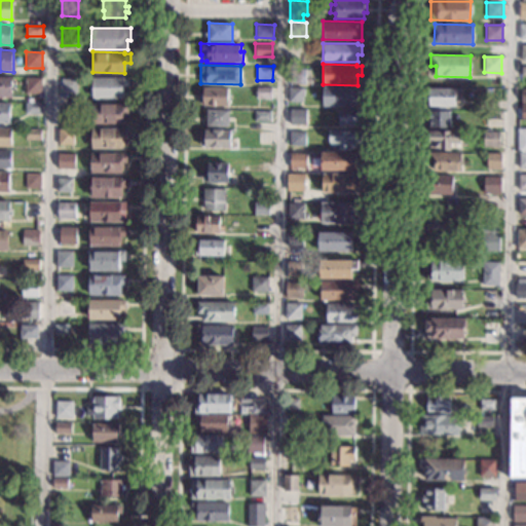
[(311,84),(290,83),(291,69),(311,69),(311,84)]
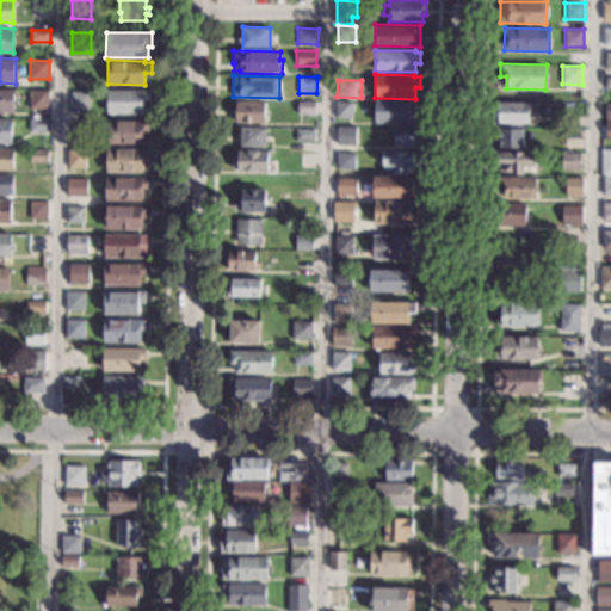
[(0,90),(16,90),(14,113),(0,113),(0,90)]
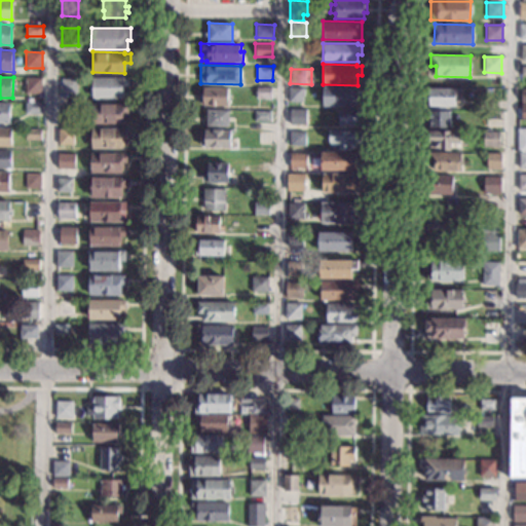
[(129,78),(128,88),(123,88),(123,98),(91,97),(91,77),(129,78)]
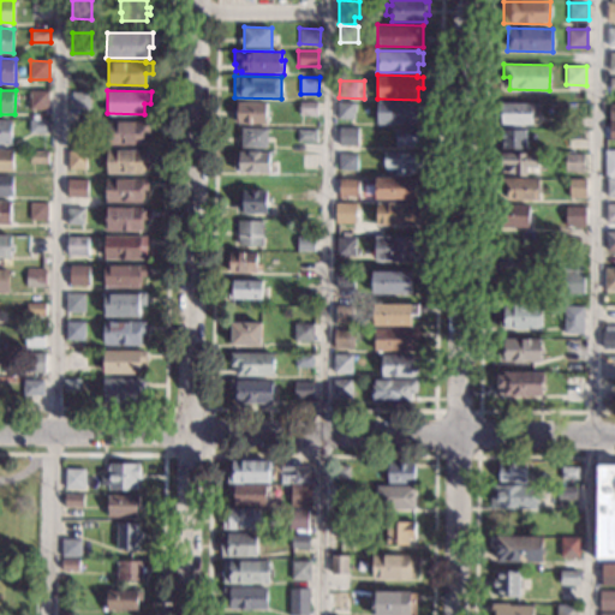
[(49,109),(29,108),(29,91),(49,91),(49,109)]
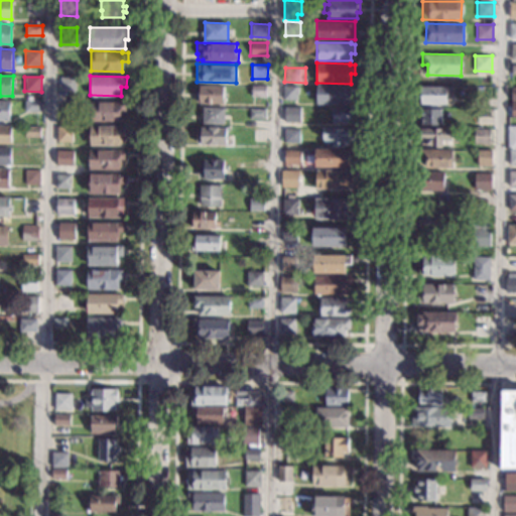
[(76,92),(59,92),(60,77),(76,78),(76,92)]
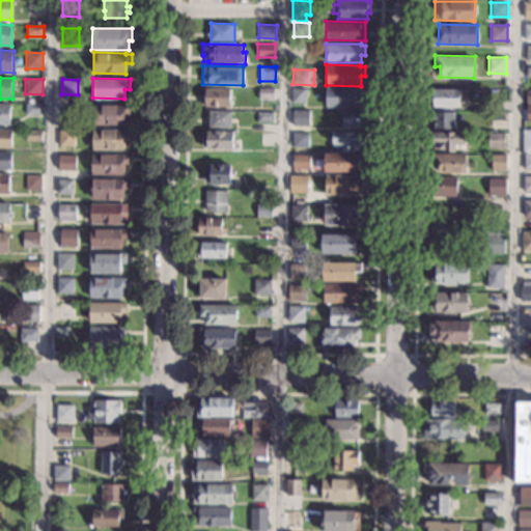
[(274,100),(258,100),(258,87),(275,88),(274,100)]
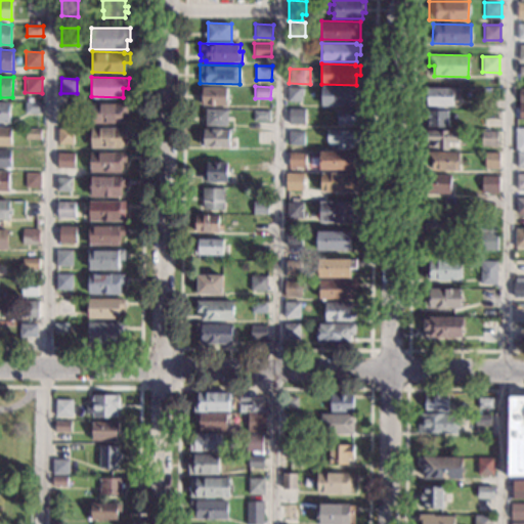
[(360,96),(355,96),(355,105),(321,104),(321,86),(360,86),(360,96)]
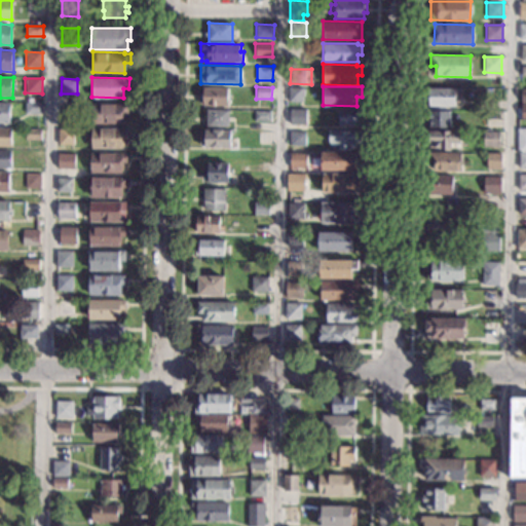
[(228,87),(228,106),(202,105),(203,87),(228,87)]
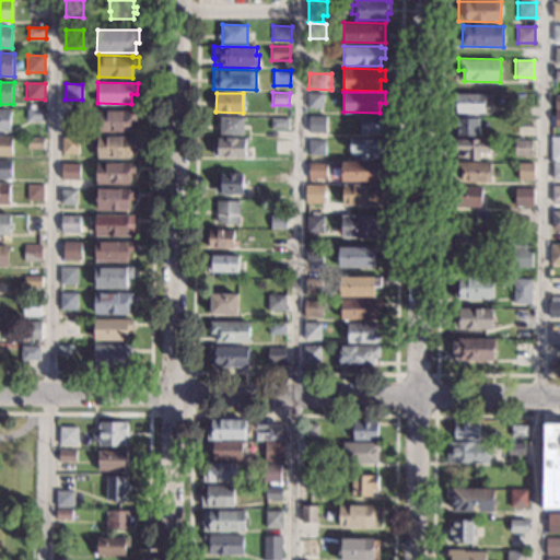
[(485,94),(490,94),(489,107),(485,107),(485,113),(455,113),(455,106),(453,106),(453,97),(456,97),(456,93),(485,93),(485,94)]
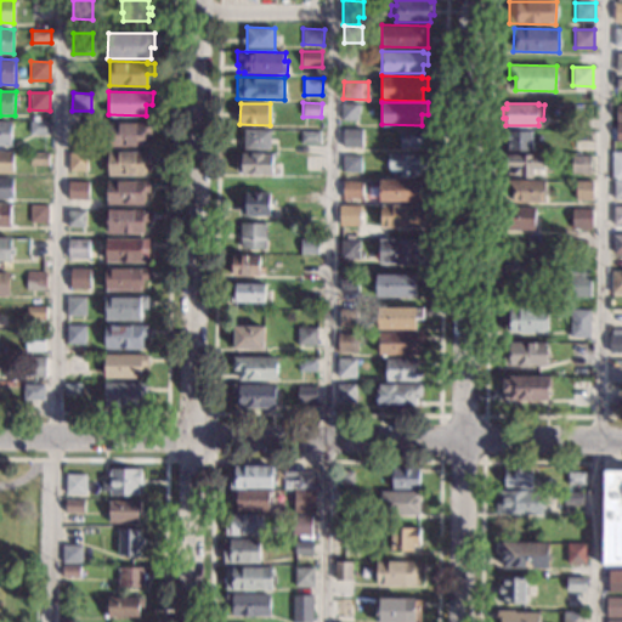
[(357,120),(341,119),(341,105),(358,105),(357,120)]
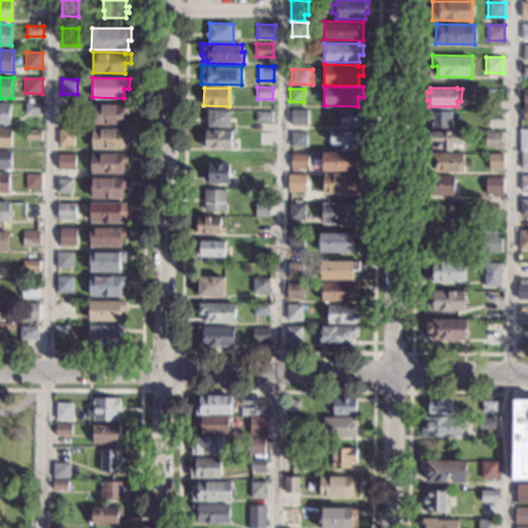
[(0,102),(10,103),(10,125),(0,124),(0,102)]
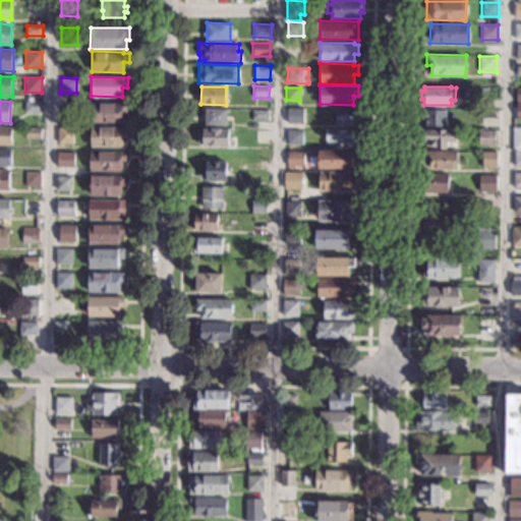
[(42,113),(24,112),(25,101),(42,102),(42,113)]
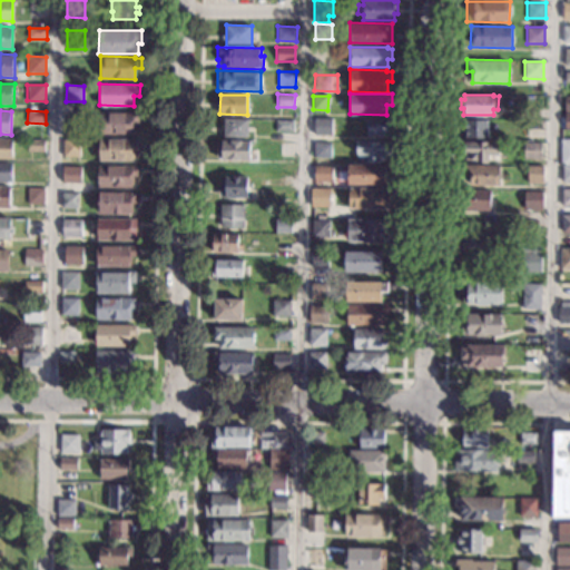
[(139,125),(134,125),(134,135),(99,135),(100,111),(139,112),(139,125)]
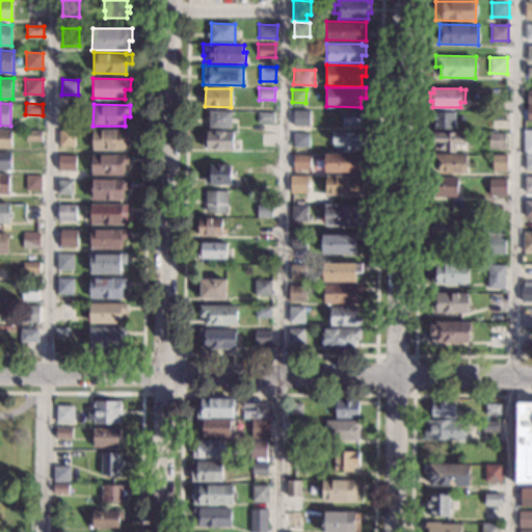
[(232,129),(209,128),(209,110),(232,111),(232,129)]
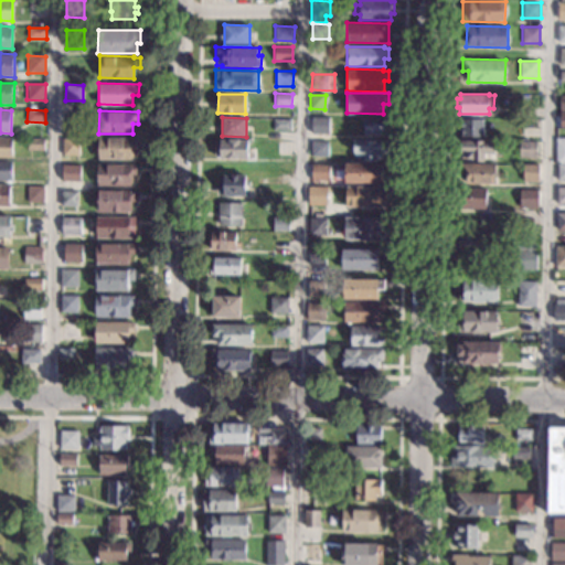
[(328,134),(312,134),(312,117),(329,117),(328,134)]
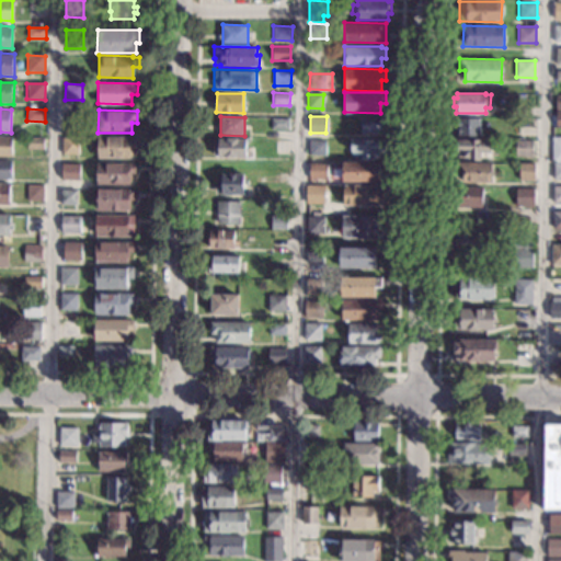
[(384,135),(362,135),(362,116),(384,116),(384,135)]
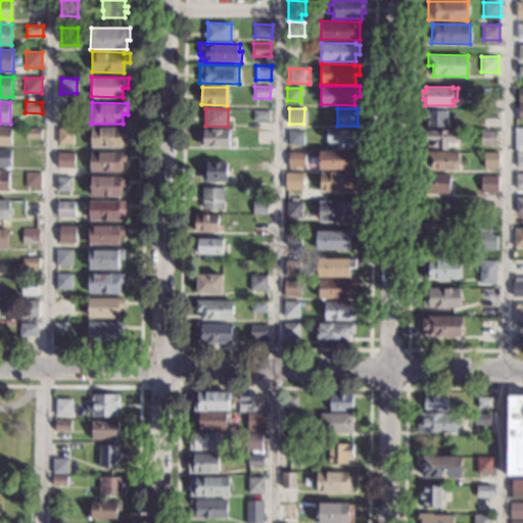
[(270,121),(253,121),(253,109),(270,109),(270,121)]
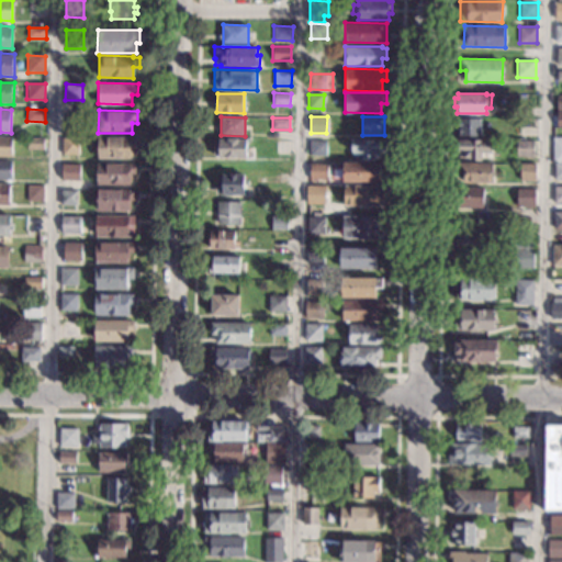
[(482,136),(458,136),(459,119),(482,119),(482,136)]
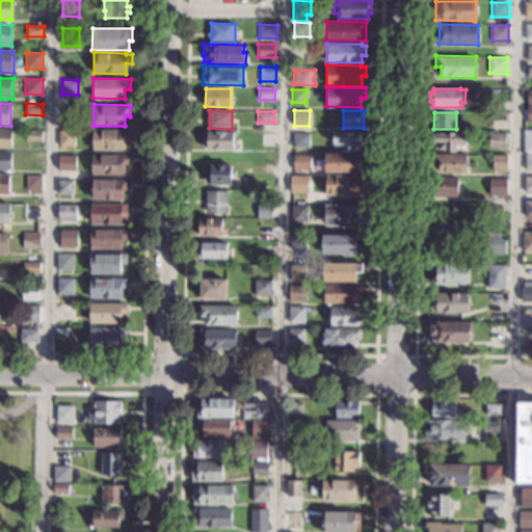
[(0,129),(12,130),(12,150),(0,149),(0,129)]
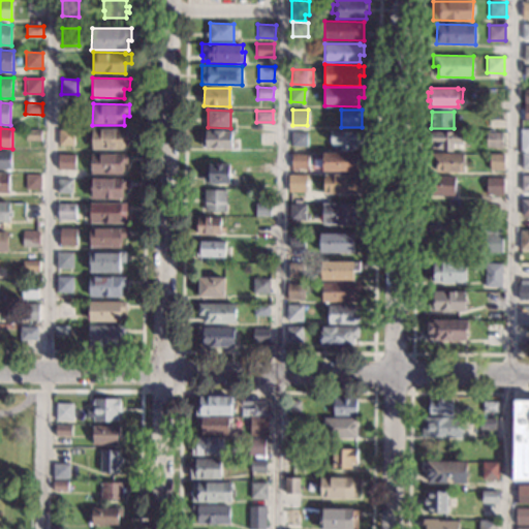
[(41,141),(25,141),(26,129),(41,130),(41,141)]
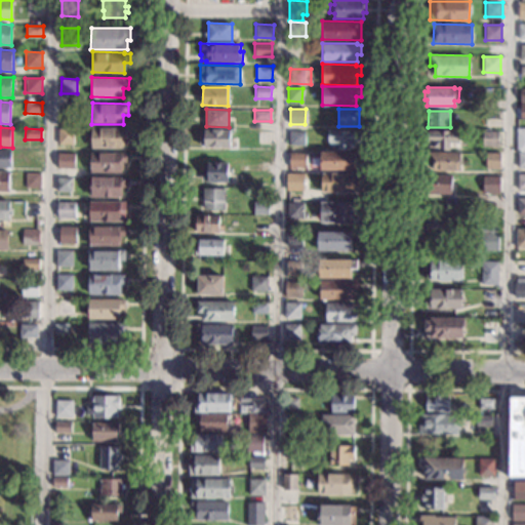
[(123,129),(127,129),(127,138),(123,138),(123,149),(91,149),(91,128),(123,128),(123,129)]
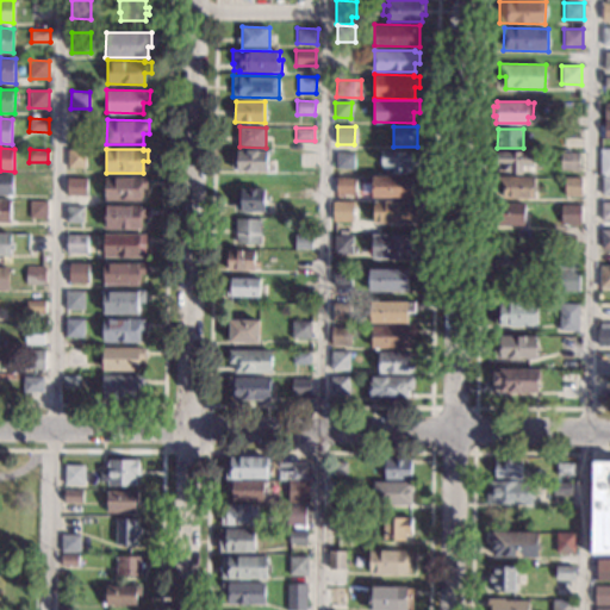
[(86,168),(68,168),(68,150),(86,150),(86,168)]
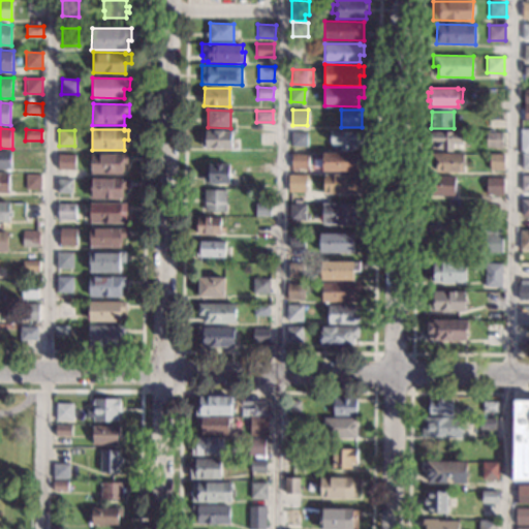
[(232,131),(231,149),(205,148),(205,147),(200,146),(200,132),(205,132),(205,130),(232,131)]
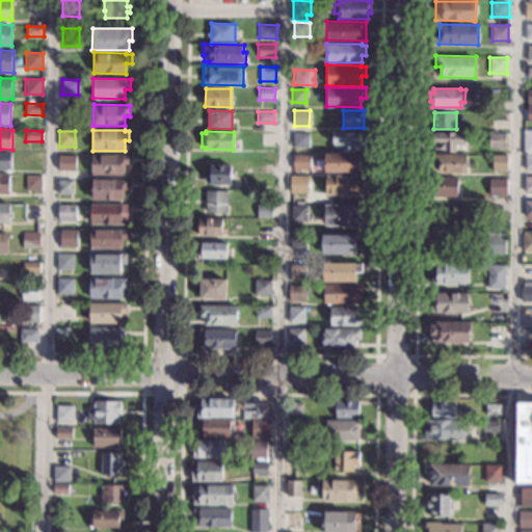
[(370,150),(357,149),(357,151),(341,151),(341,148),(330,148),(331,131),(370,132),(370,150)]
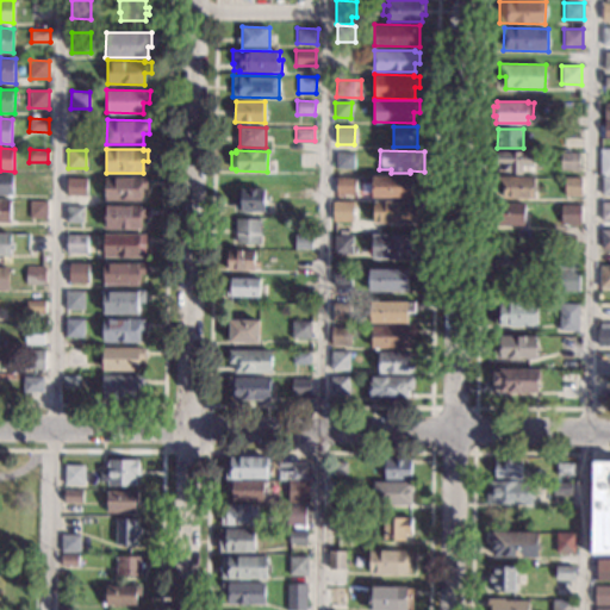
[(535,153),(535,160),(542,160),(542,169),(534,169),(534,172),(523,172),(522,174),(508,174),(508,172),(498,172),(498,167),(496,167),(497,151),(535,153)]
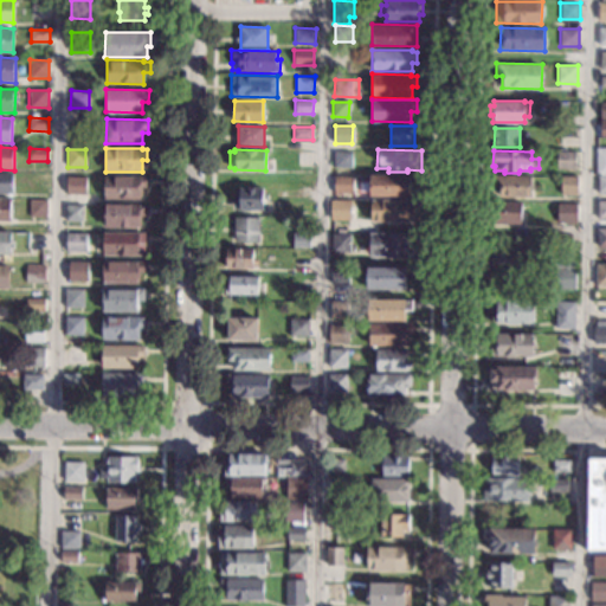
[(352,167),(334,167),(335,152),(350,152),(352,167)]
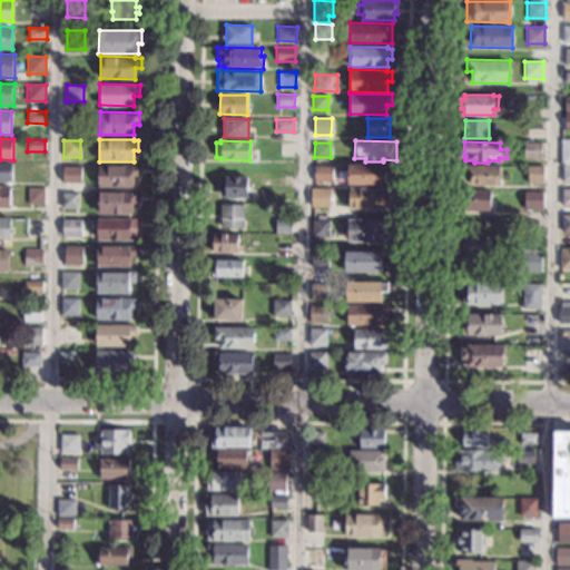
[(542,159),(523,158),(524,143),(543,143),(542,159)]
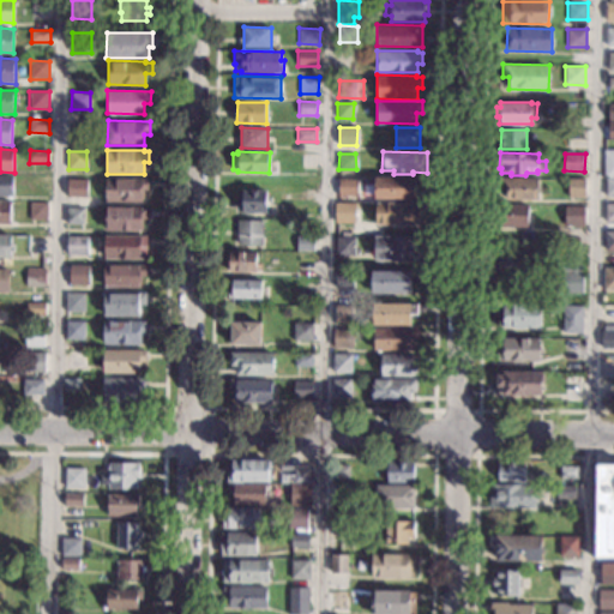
[(14,198),(0,197),(0,174),(16,175),(14,198)]
